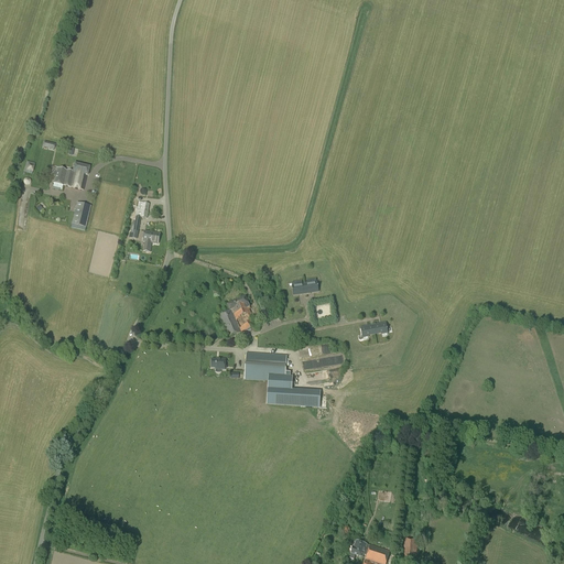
[(32,175),(35,164),(26,161),(23,172),(32,175)]
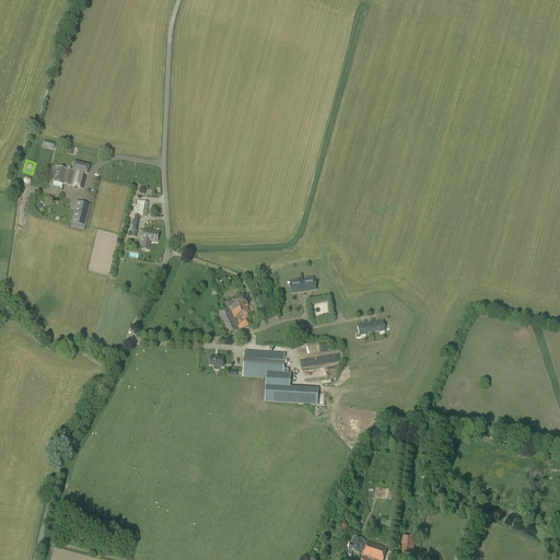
[(74,163),(72,172),(57,167),(53,183),(82,189),(85,177),(86,174),(88,174),(89,166),(74,163)]
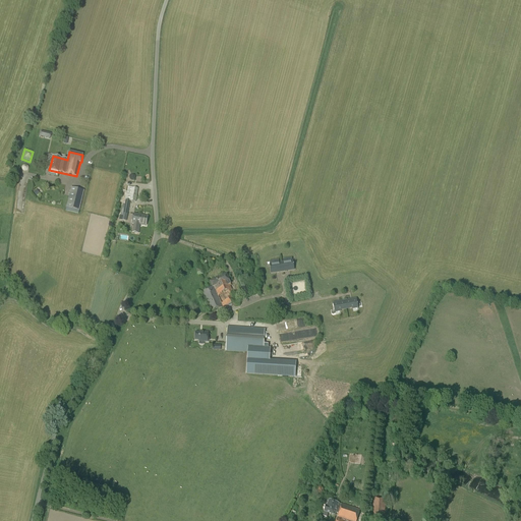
[(135,201),(138,188),(128,186),(123,216),(127,217),(130,200),(135,201)]
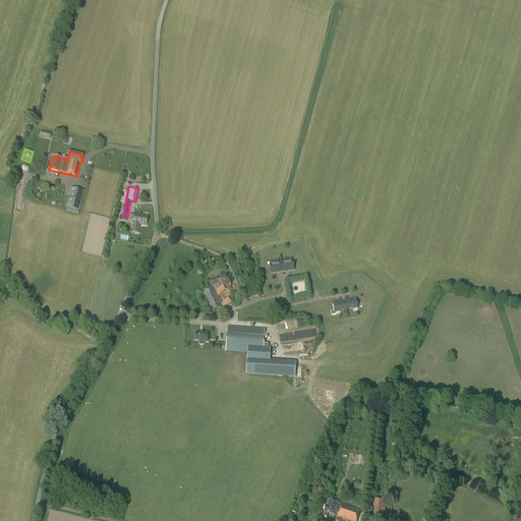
[(79,211),(83,190),(71,187),(66,208),(79,211)]
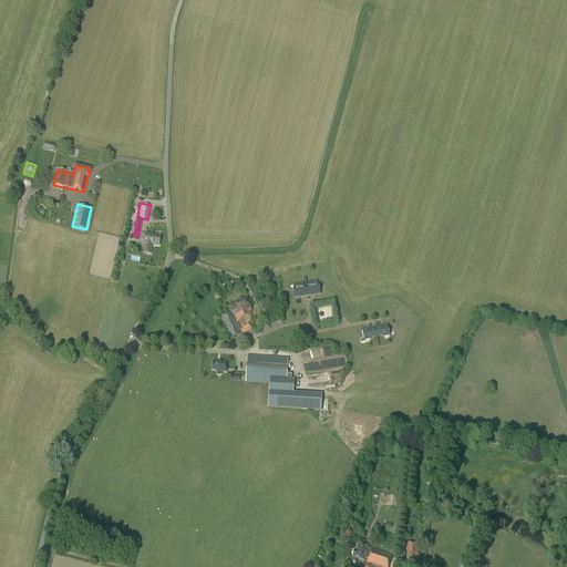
[(160,246),(161,236),(146,234),(144,246),(146,247),(145,253),(151,254),(152,245),(160,246)]
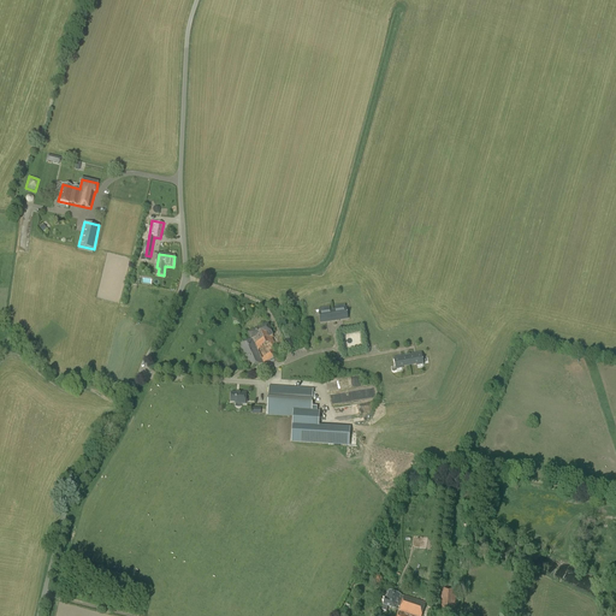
[(330,307),(319,309),(319,313),(320,324),(348,320),(347,308),(345,308),(345,304),(335,307),(335,309),(330,311),(330,307)]
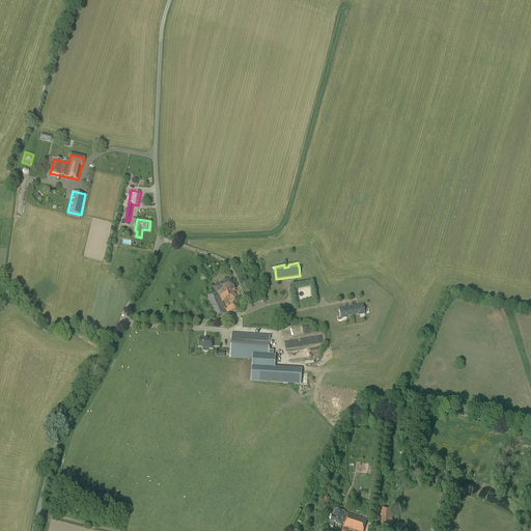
[(216,318),(242,307),(234,290),(235,289),(231,280),(215,287),(217,292),(206,297),(216,318)]
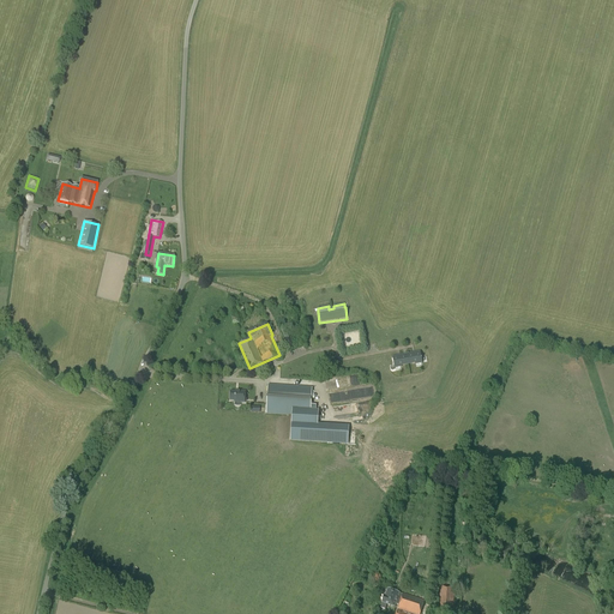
[(286,341),(294,337),(289,327),(281,330),(286,341)]
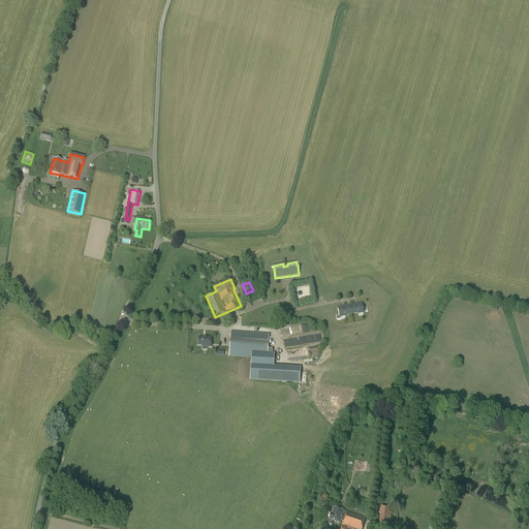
[(358,314),(364,313),(362,303),(338,307),(340,317),(346,316),(358,313),(358,314)]
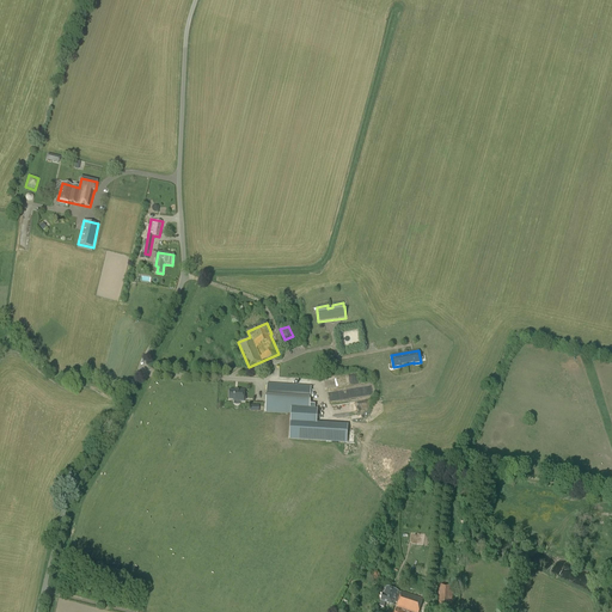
[(310,415),(311,386),(267,384),(265,412),(310,415)]
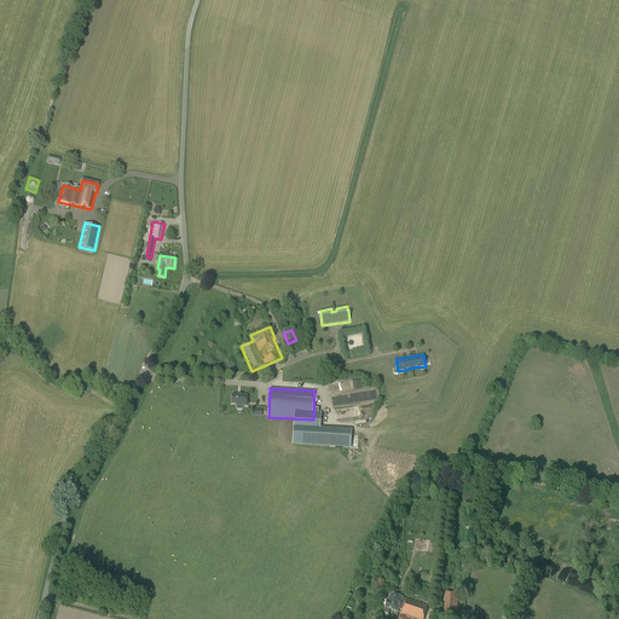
[(248,406),(248,395),(241,394),(241,395),(233,395),(232,405),(237,405),(237,406),(248,406)]
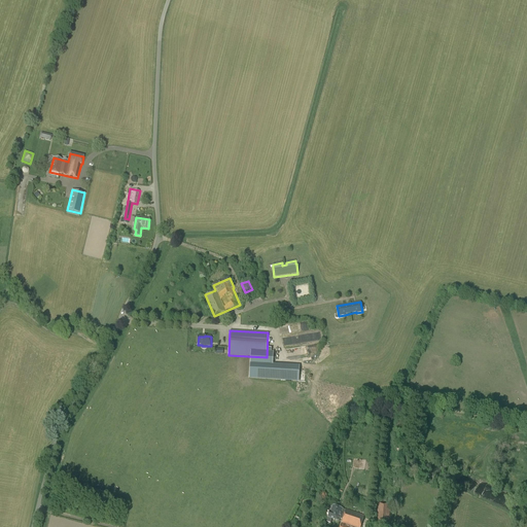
[(316,346),(285,351),(286,357),(317,352),(316,346)]
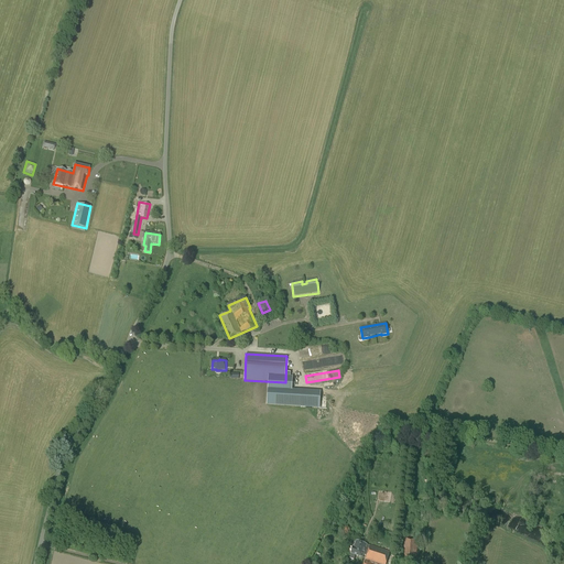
[(301,408),(302,390),(268,388),(267,405),(301,408)]
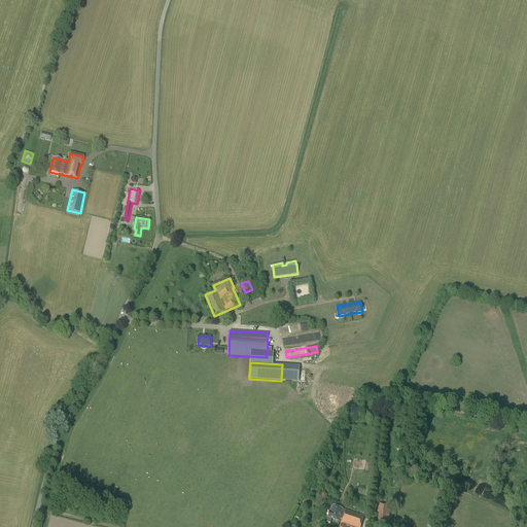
[(389,521),(390,504),(377,504),(376,521),(389,521)]
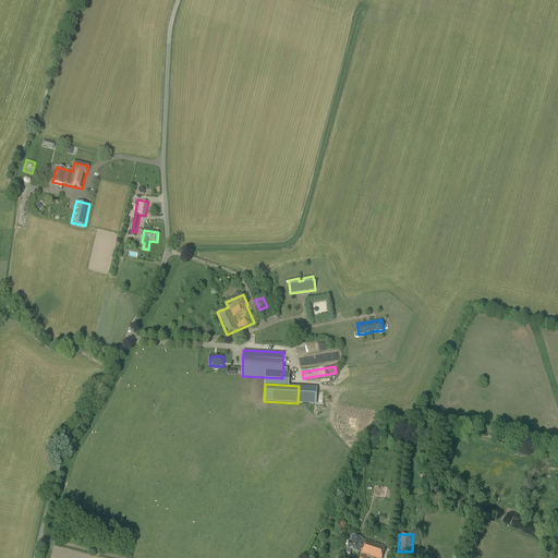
[(367,542),(353,536),(351,543),(349,542),(347,548),(348,548),(346,553),(350,554),(352,549),(359,552),(360,549),(363,550),(360,557),(381,557),(386,546),(367,540),(367,542)]
